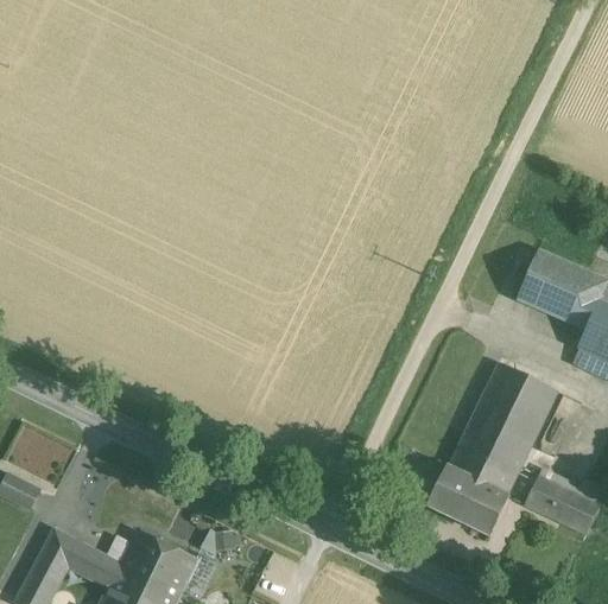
[(607,287),(607,278),(540,246),(515,299),(586,332),(601,302),(607,287)]
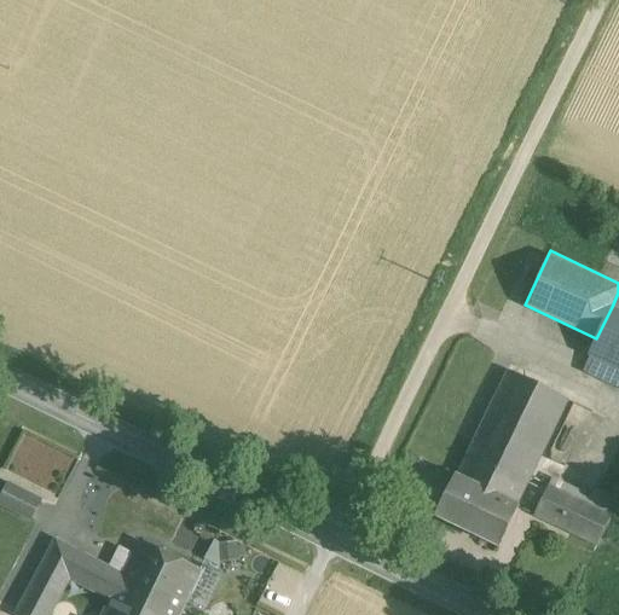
[(618,309),(612,307),(596,338),(589,355),(618,370),(618,309)]
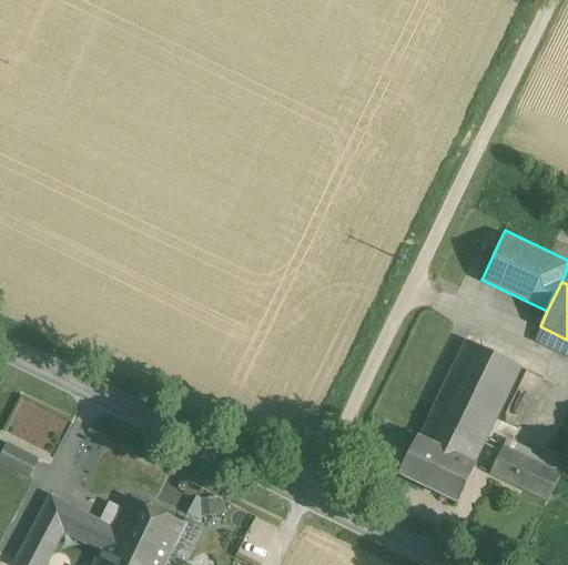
[(567,340),(540,326),(535,338),(567,353),(567,340)]
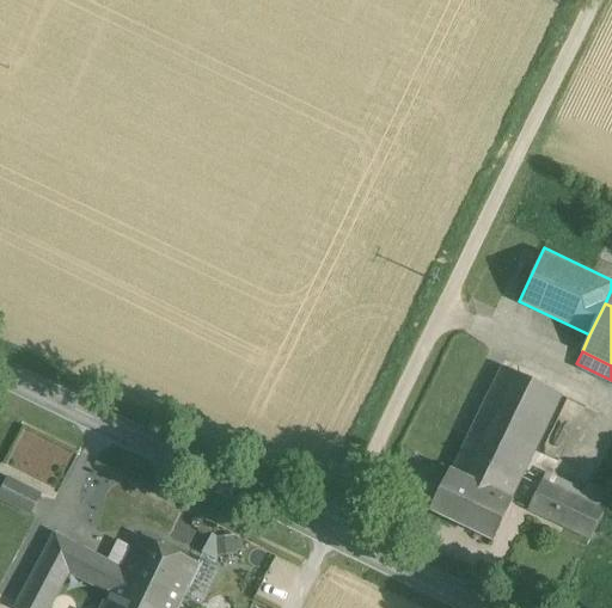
[(499,362),(450,466),(513,496),(562,392),(499,362)]
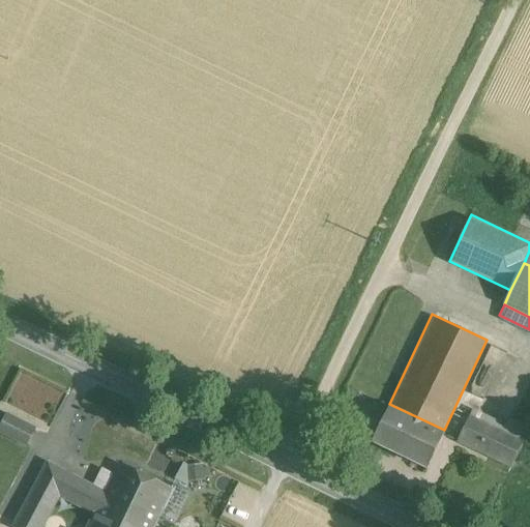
[(444,430),(389,404),(372,441),(427,467),(444,430)]
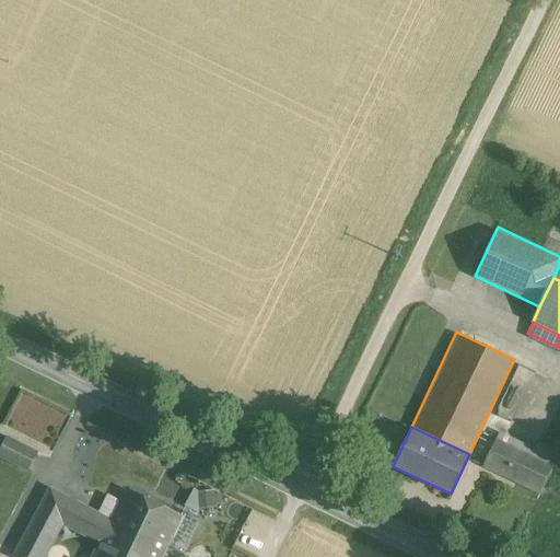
[(559,449),(537,439),(534,445),(499,429),(496,436),(552,463),(559,449)]
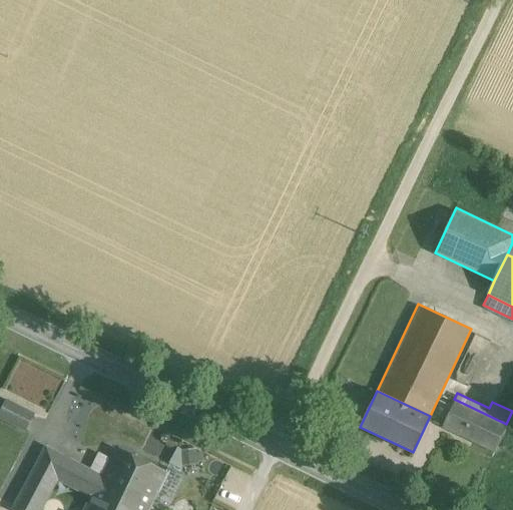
[(506,424),(454,399),(442,425),(494,450),(506,424)]
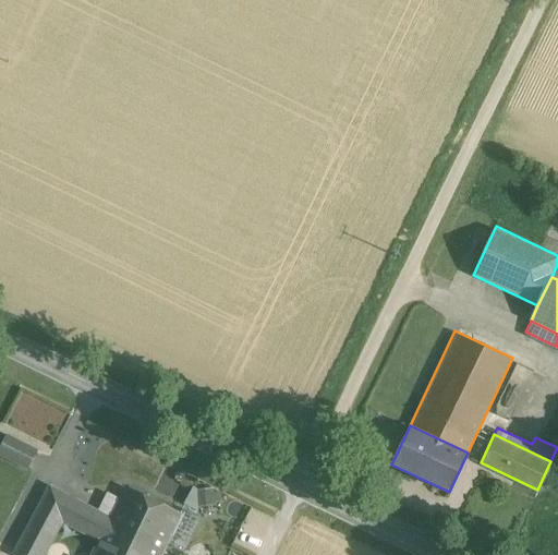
[(36,449),(7,435),(0,448),(0,450),(28,466),(36,449)]
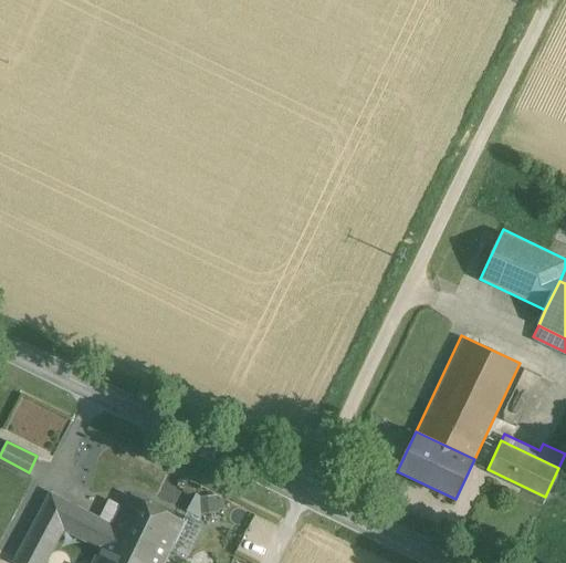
[(51,493),(16,560),(21,562),(42,562),(63,524),(42,513),(52,493),(51,493)]
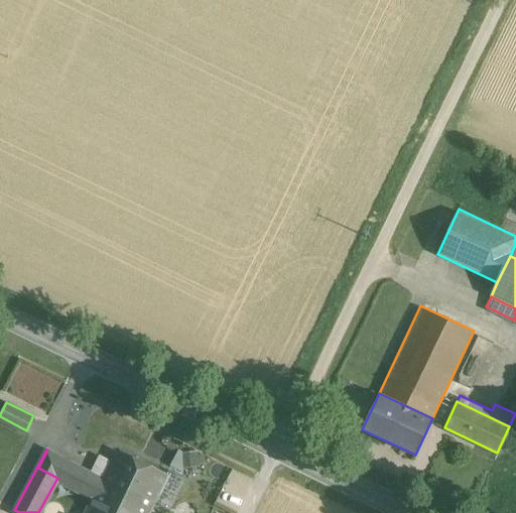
[(91,472),(47,450),(38,468),(57,478),(91,496),(88,501),(92,503),(101,484),(104,479),(91,472)]
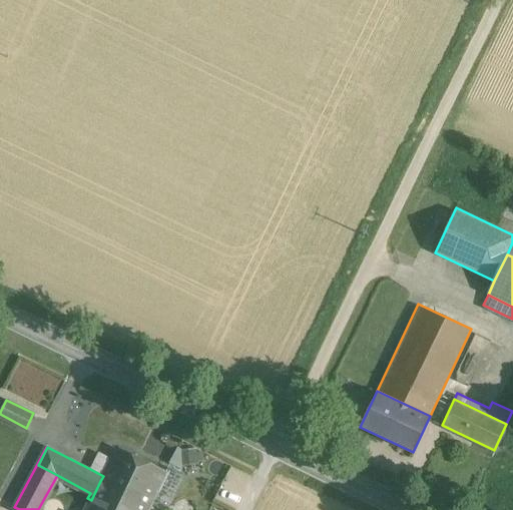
[(179,449),(180,462),(198,461),(197,448),(179,449)]
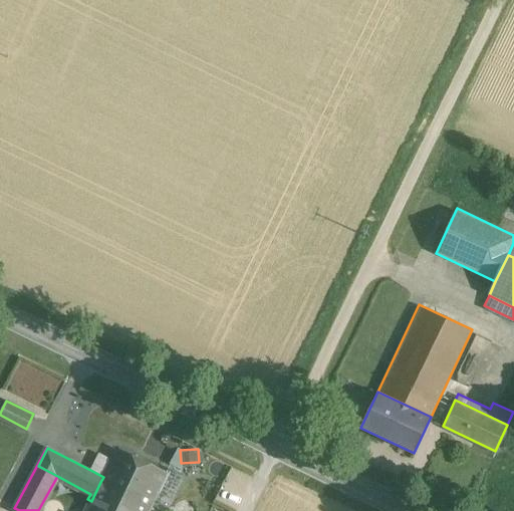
[(100,482),(150,506),(154,498),(166,473),(116,450),(112,459),(103,477),(100,482)]
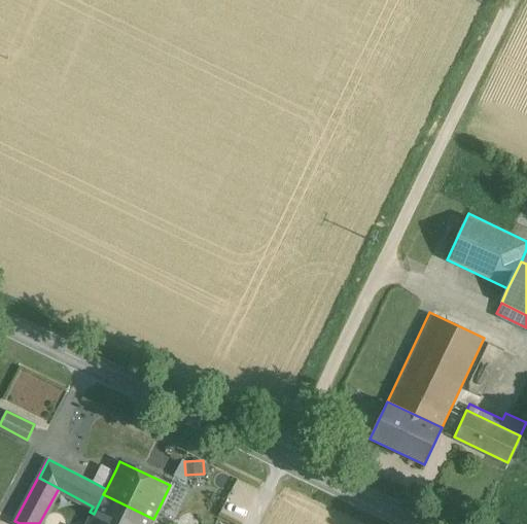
[(101,464),(93,482),(106,489),(115,470),(101,464)]
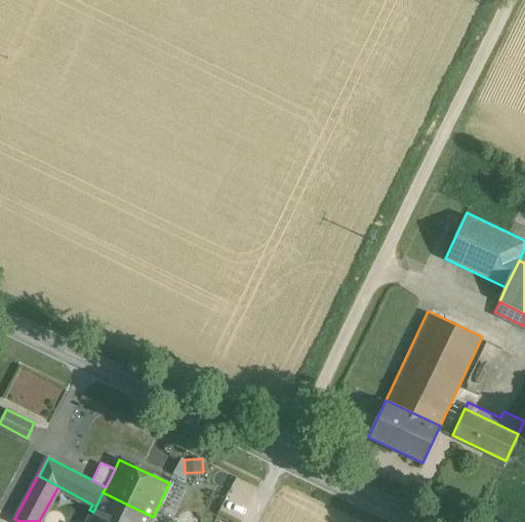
[(13,482),(3,504),(13,509),(24,487),(13,482)]
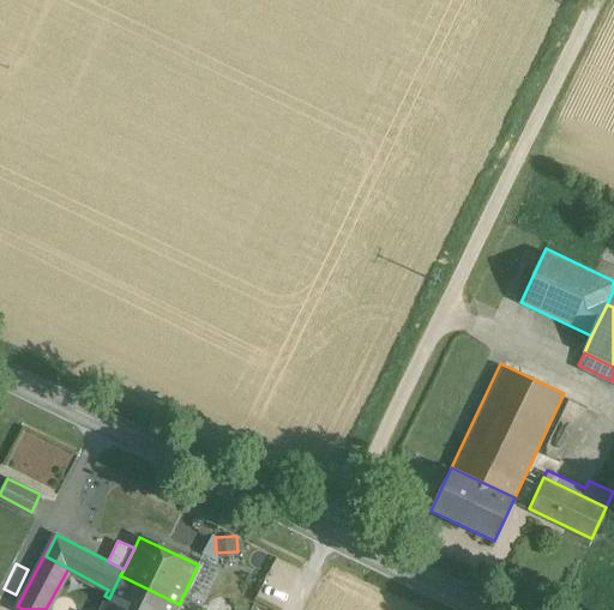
[(215,573),(198,565),(184,595),(200,603),(215,573)]
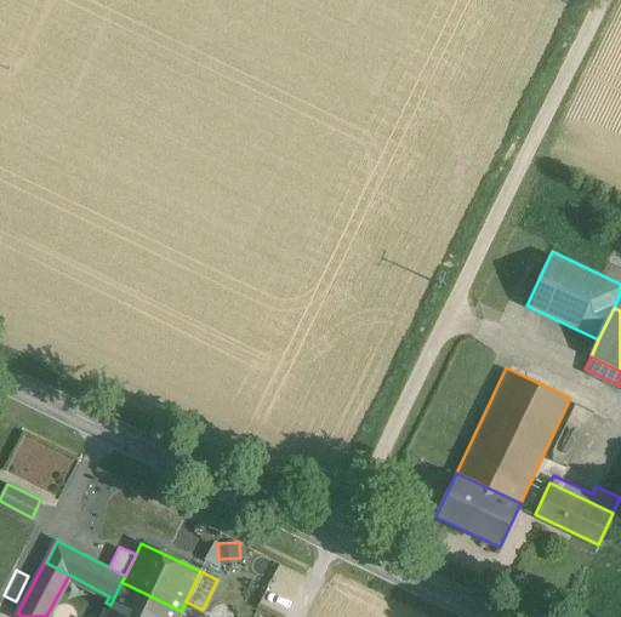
[(177,616),(181,611),(121,582),(110,605),(104,616),(177,616)]
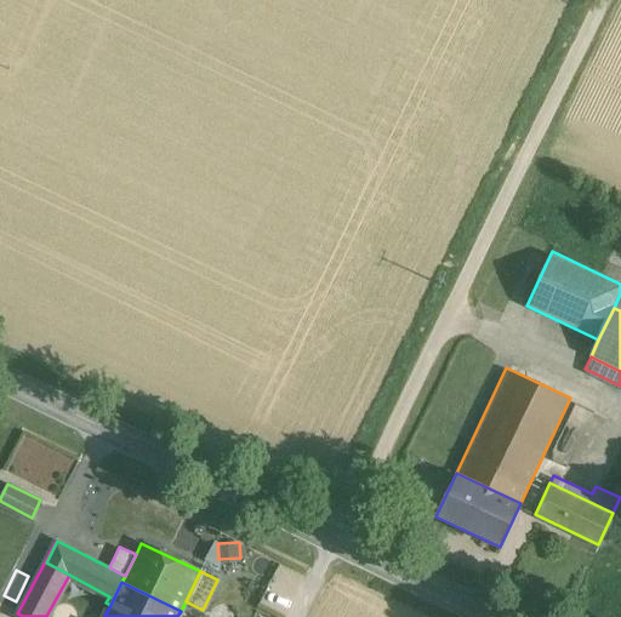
All buildings are outlined.
